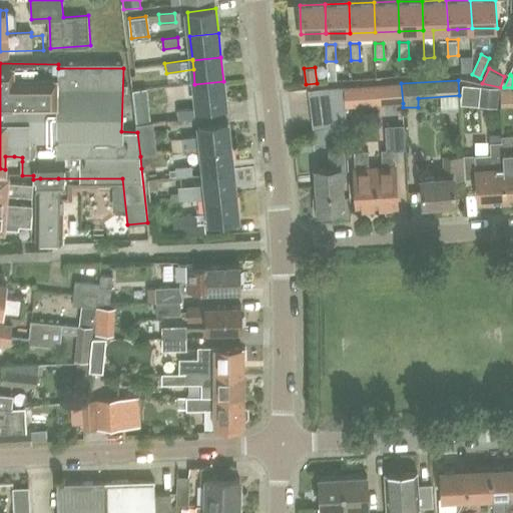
[(223,81),(194,84),(183,85),(184,100),(196,98),(197,108),(225,105),(223,81)]
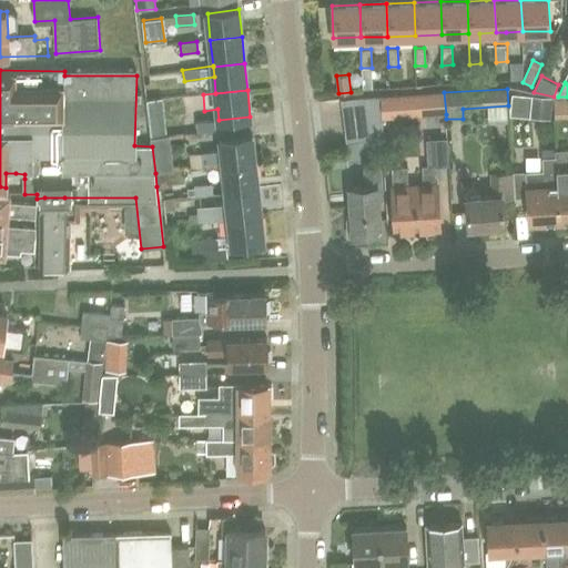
[(446,114),(444,92),(381,97),(382,119),(446,114)]
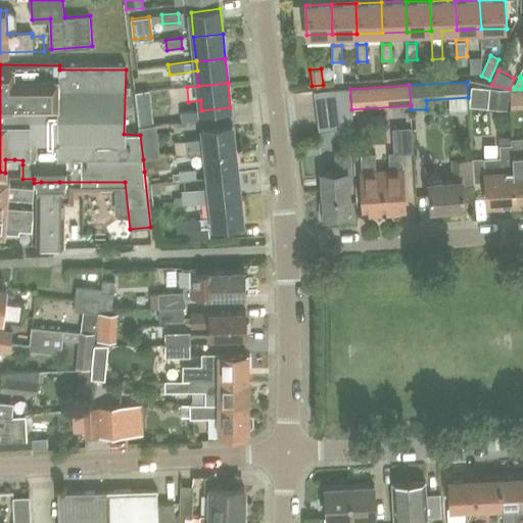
[(509,90),(480,87),(478,107),(507,110),(509,90)]
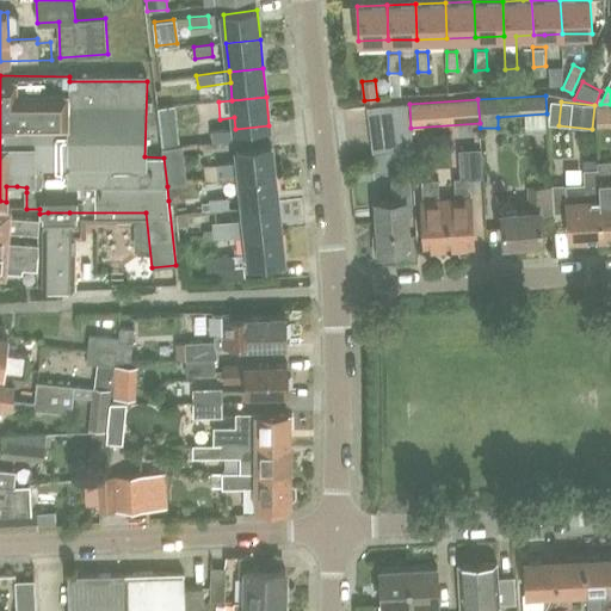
[(411,128),(409,104),(393,106),(366,109),(372,156),(399,153),(412,150),(412,146),(411,128)]
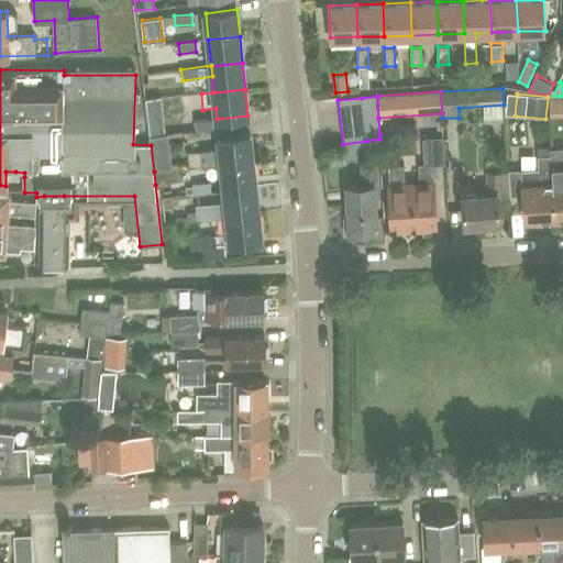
[(159,97),(144,98),(150,136),(165,134),(159,97)]
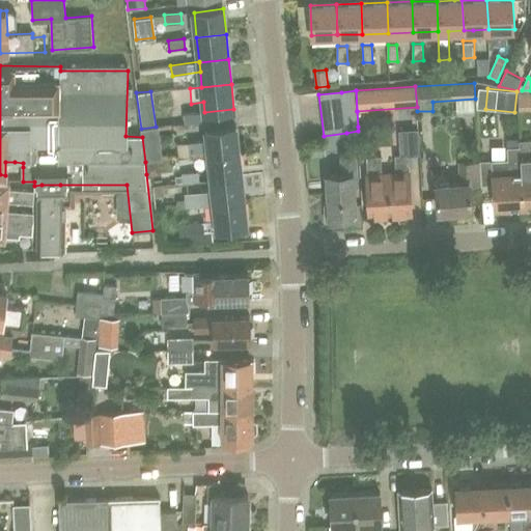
[(202,121),(201,112),(185,114),(186,123),(202,121)]
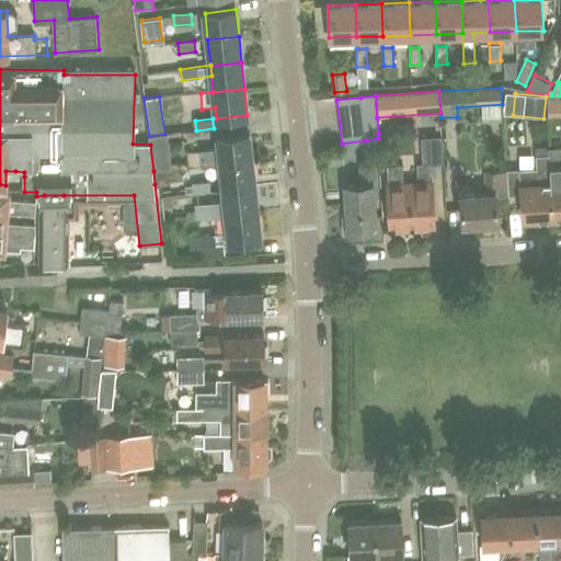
[(150,145),(153,171),(168,169),(172,169),(168,134),(164,134),(149,136),(150,145)]
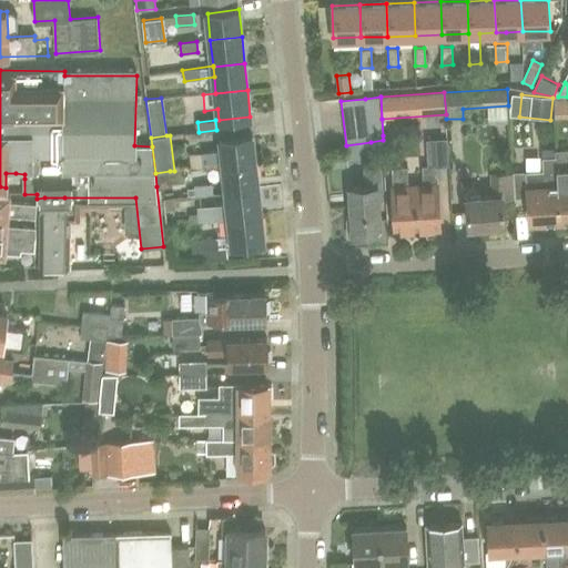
[(255,162),(252,135),(221,139),(222,150),(202,152),(203,168),(223,165),(223,166),(255,162)]
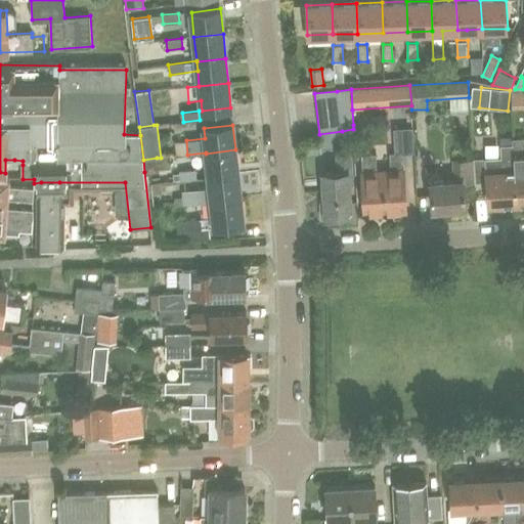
[(364,212),(404,210),(402,169),(401,169),(400,153),(413,151),(412,127),(392,128),(394,151),(388,153),(389,169),(376,170),(375,153),(360,154),(364,212)]
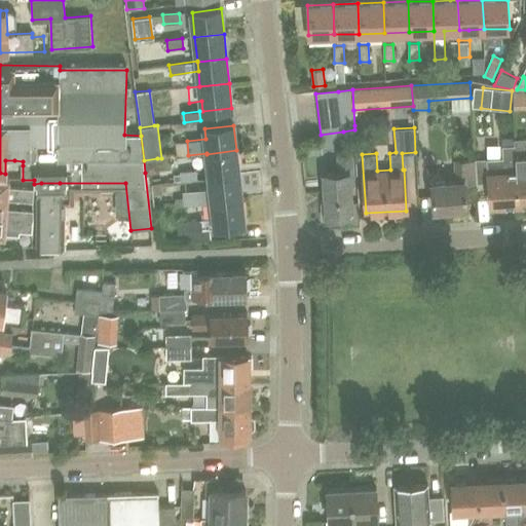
[(525,139),(516,139),(516,142),(519,203),(525,203),(525,139)]
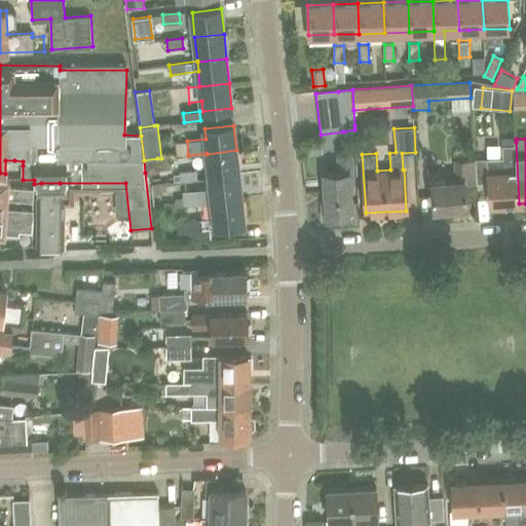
[(490,205),(519,203),(516,142),(504,142),(505,154),(487,155),(490,205)]
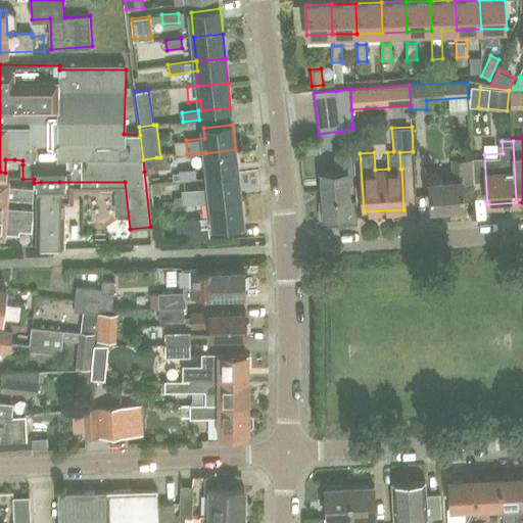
[(238,174),(235,149),(205,153),(208,177),(238,174)]
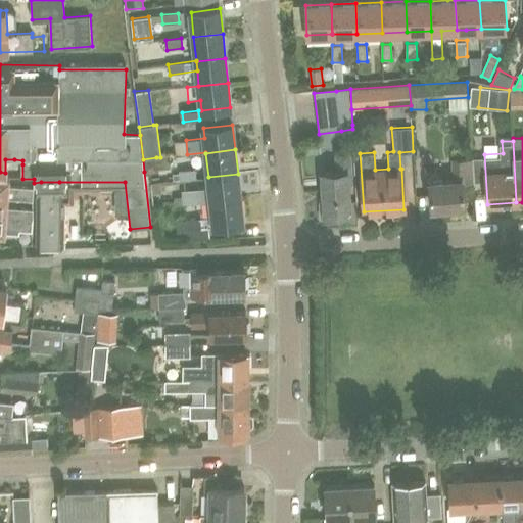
[(156,157),(143,159),(144,172),(152,171),(157,165),(156,157)]
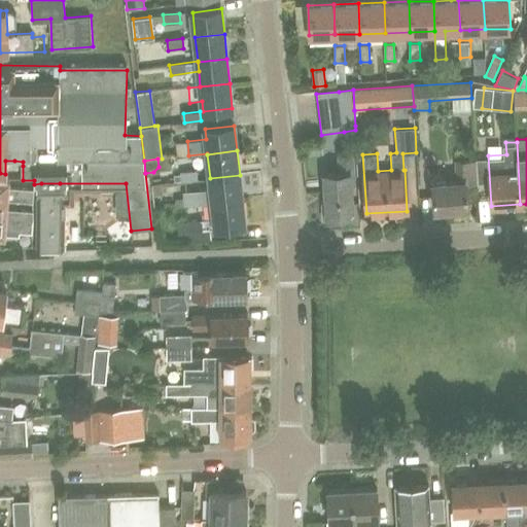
[(341,173),(325,174),(328,215),(352,214),(351,185),(355,185),(353,161),(340,162),(341,173)]
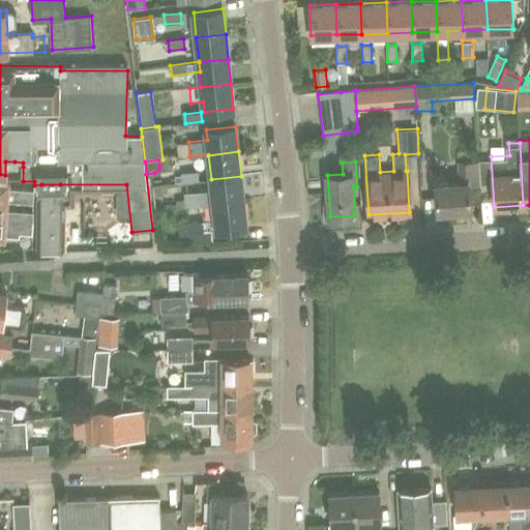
[(460,184),(436,186),(437,210),(471,209),(470,186),(479,186),(478,163),(459,164),(460,184)]
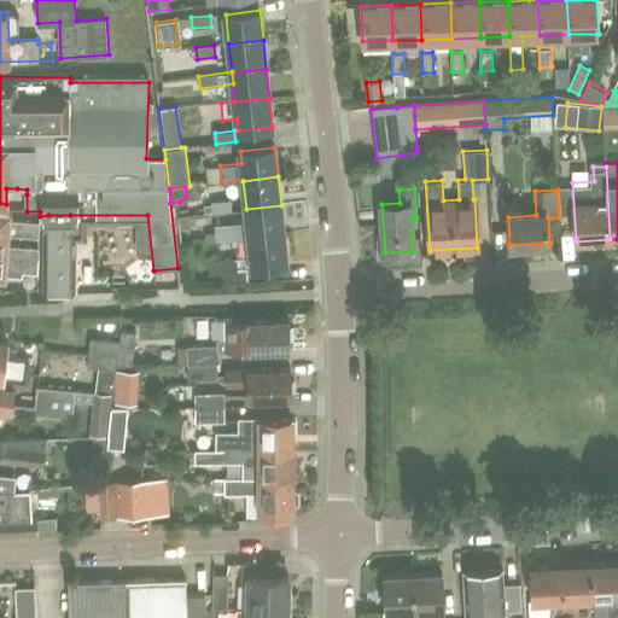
[(232,211),(231,200),(213,202),(214,213),(232,211)]
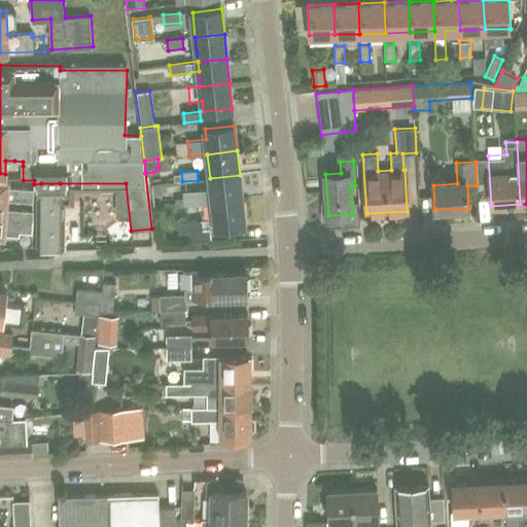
[(242,200),(240,175),(210,178),(211,189),(183,192),(184,206),(213,203),(242,200)]
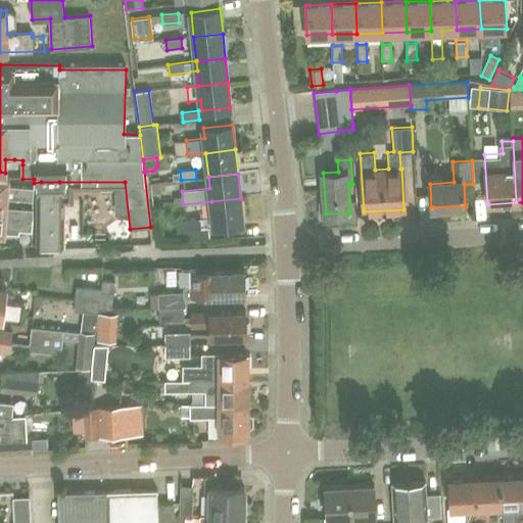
[(0,197),(7,198),(7,199),(33,201),(34,189),(9,187),(9,179),(0,178),(0,197)]
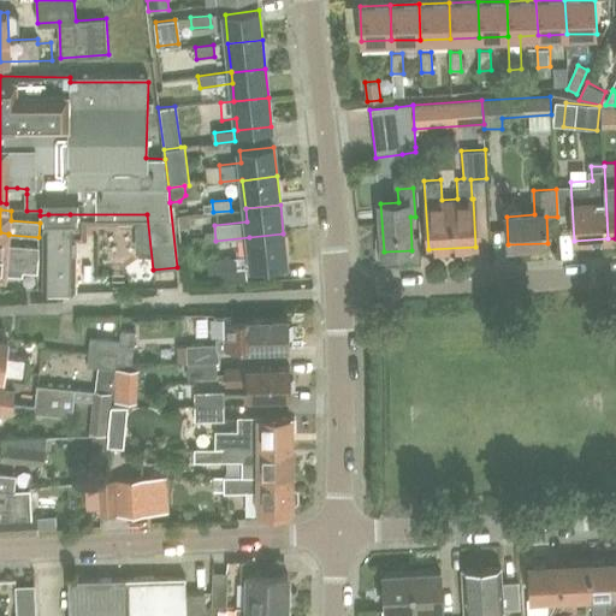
[(48,214),(49,291),(70,291),(70,214),(48,214)]
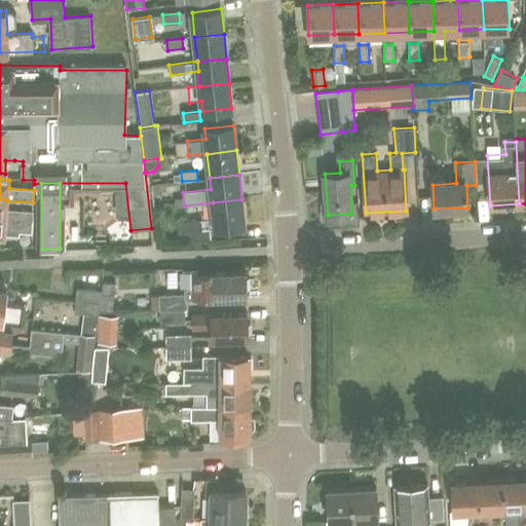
[(152,199),(162,197),(160,184),(150,185),(152,199)]
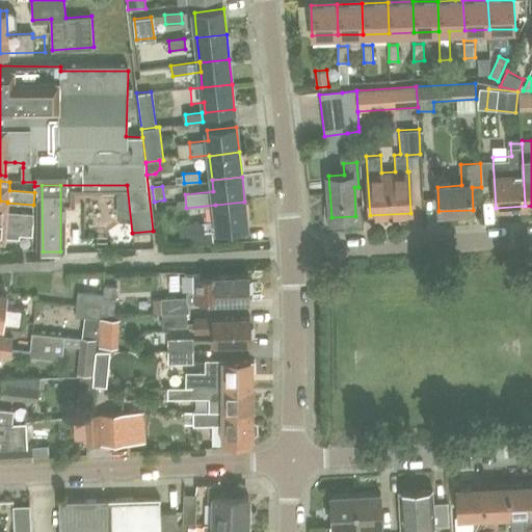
[(0,218),(6,219),(6,223),(33,224),(34,215),(6,213),(7,203),(7,202),(0,201),(0,218)]
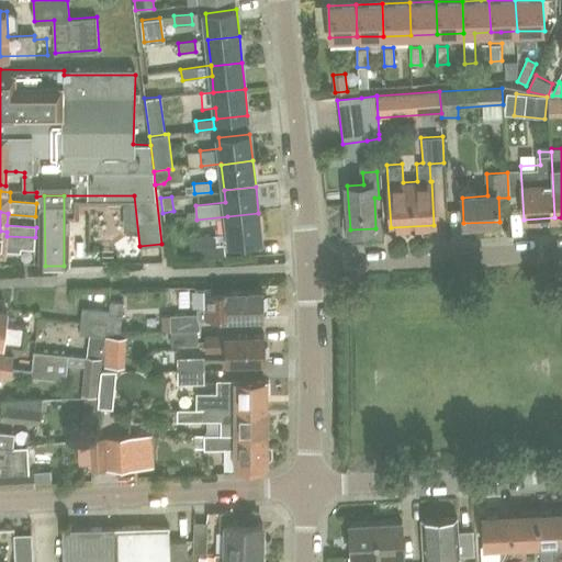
[(261,240),(258,213),(227,216),(228,234),(189,238),(191,256),(202,256),(202,259),(225,257),(224,245),(261,240)]
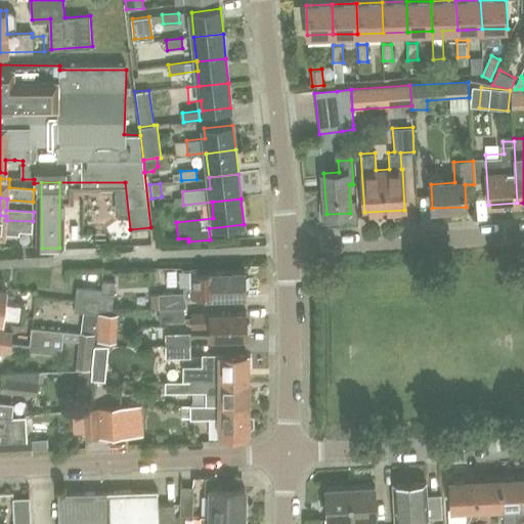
[(0,235),(4,235),(5,233),(18,235),(19,231),(32,232),(33,221),(6,220),(6,216),(0,215),(0,235)]
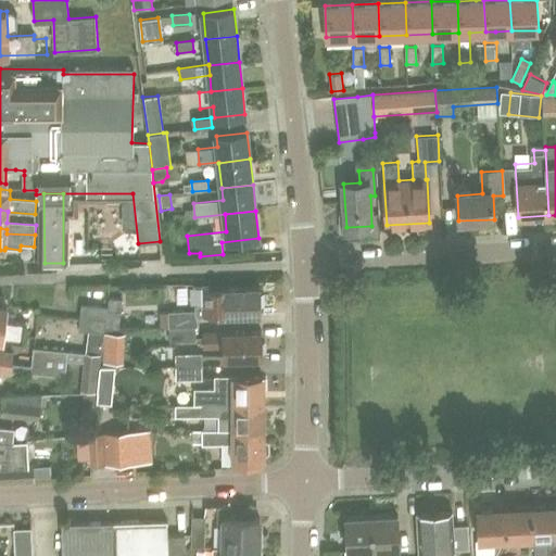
[(225,289),(225,290),(210,291),(210,286),(193,287),(196,311),(168,313),(169,328),(196,327),(196,328),(198,327),(197,316),(261,313),(260,287),(225,289)]
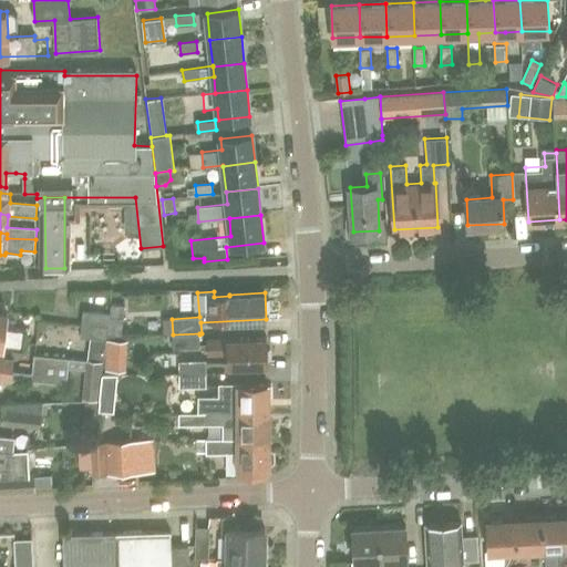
[(88,360),(103,362),(107,333),(110,317),(110,313),(83,310),(81,338),(90,339),(88,360)]
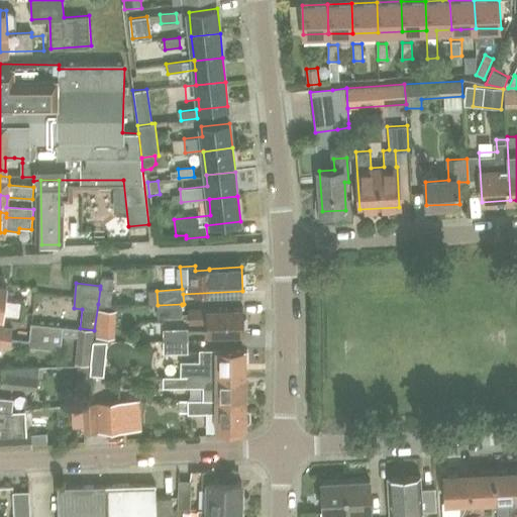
[(3,315),(21,318),(24,300),(6,298),(7,286),(0,284),(0,316),(3,317),(3,315)]
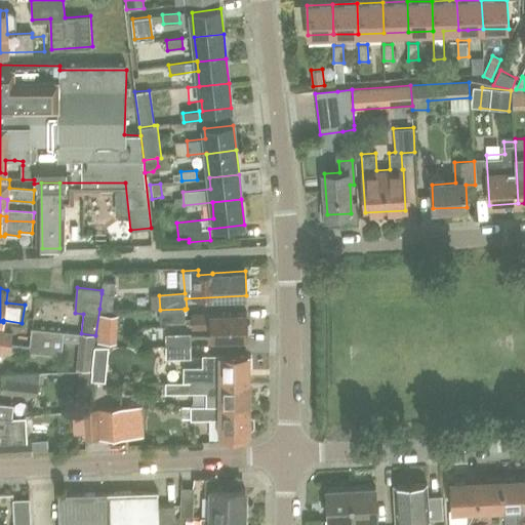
[(102,293),(99,309),(112,311),(114,294),(102,293)]
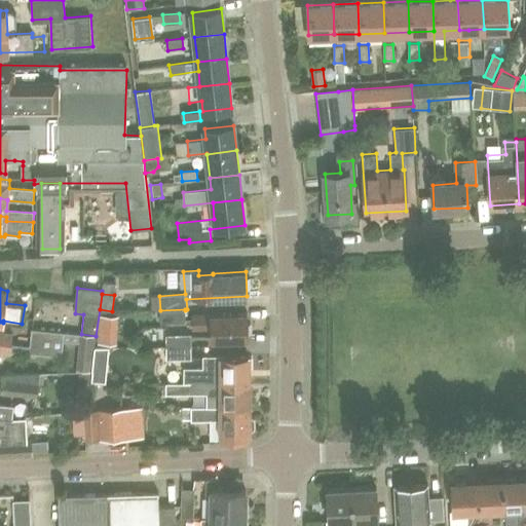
[(185,323),(185,310),(185,309),(160,310),(160,325),(185,323)]
